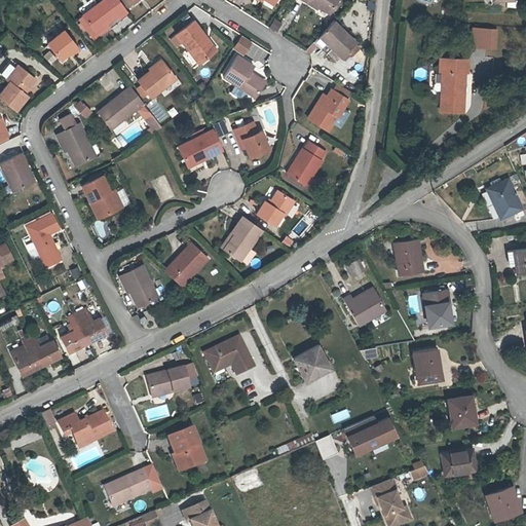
[(83,16),(98,5),(94,0),(91,0),(79,10),(83,16)]
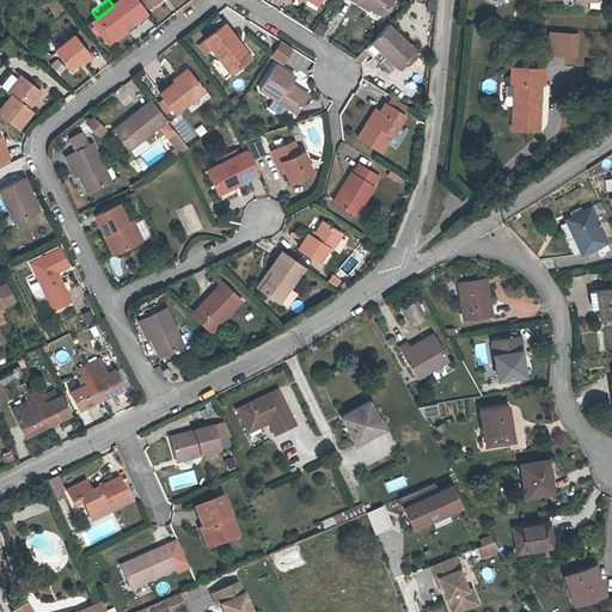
[(110,38),(123,28),(136,18),(140,23),(150,14),(138,0),(121,0),(114,6),(97,19),(96,19),(109,36),(110,38)]
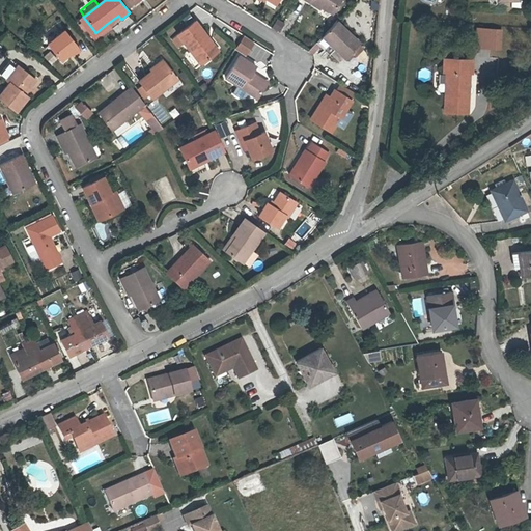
[(121,0),(130,8),(135,4),(131,0),(121,0)]
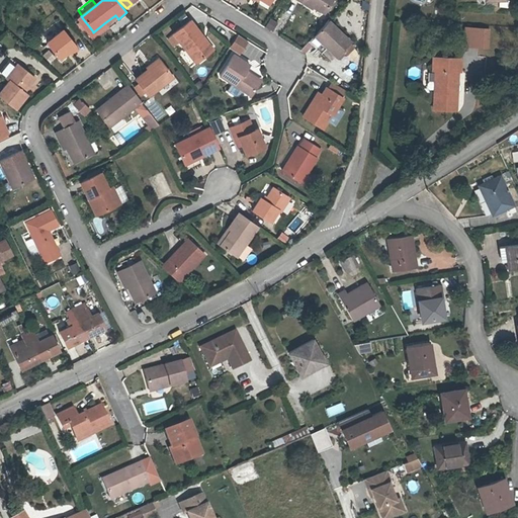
[(299,0),(314,8),(316,5),(326,12),(332,0),(299,0)]
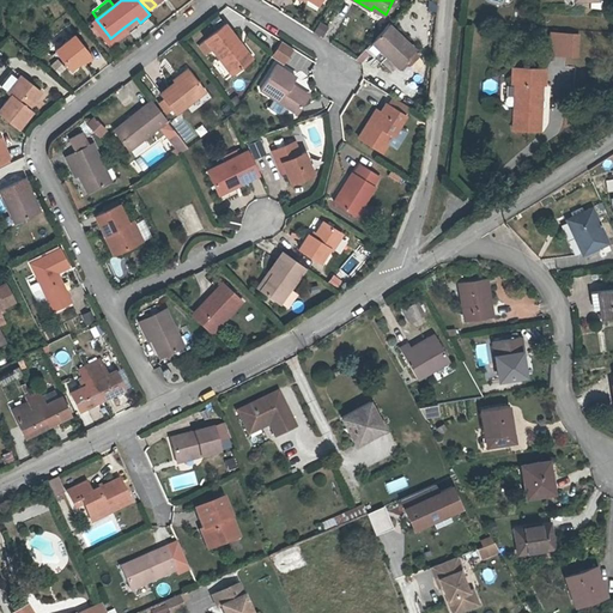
[(109,36),(96,19),(92,23),(105,40),(109,36)]
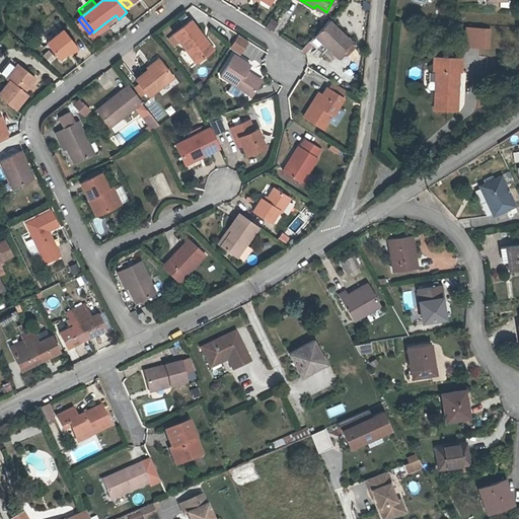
[(196,35),(200,32),(188,18),(170,31),(195,62),(208,51),(196,35)]
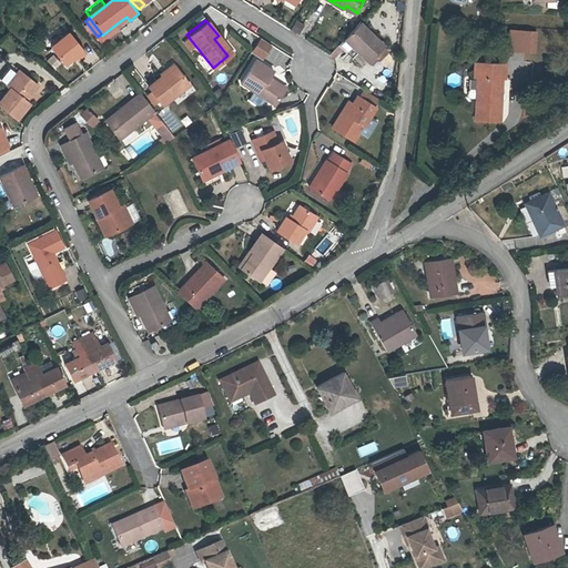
[(290,31),(298,36),(304,24),(295,20),(290,31)]
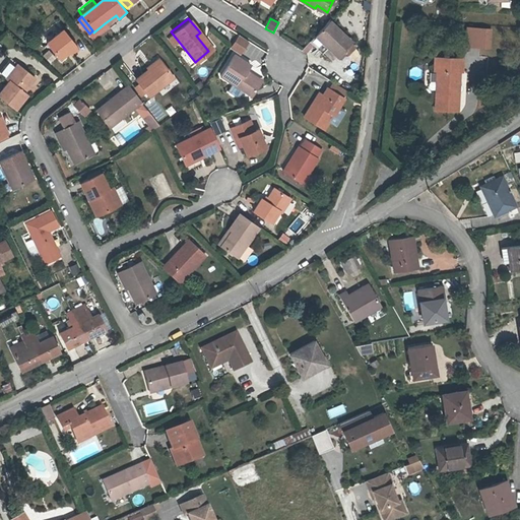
[(331,20),(312,42),(313,44),(321,51),(325,54),(330,48),(340,57),(354,42),(331,20)]
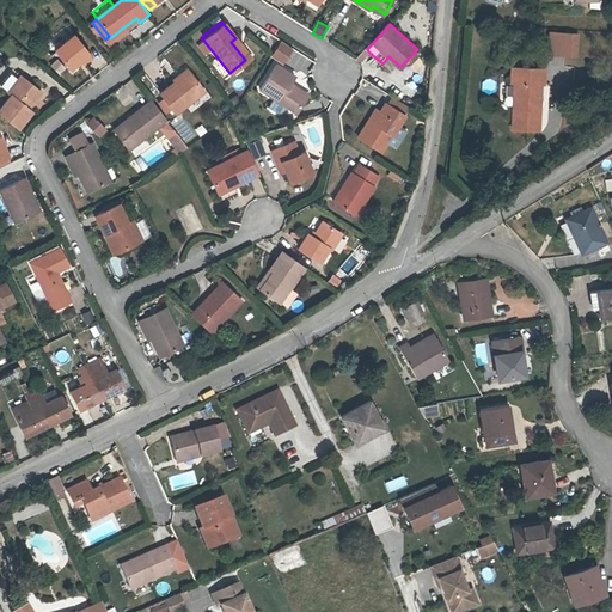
[(109,36),(105,40),(110,47),(127,34),(123,28),(110,38),(109,36)]
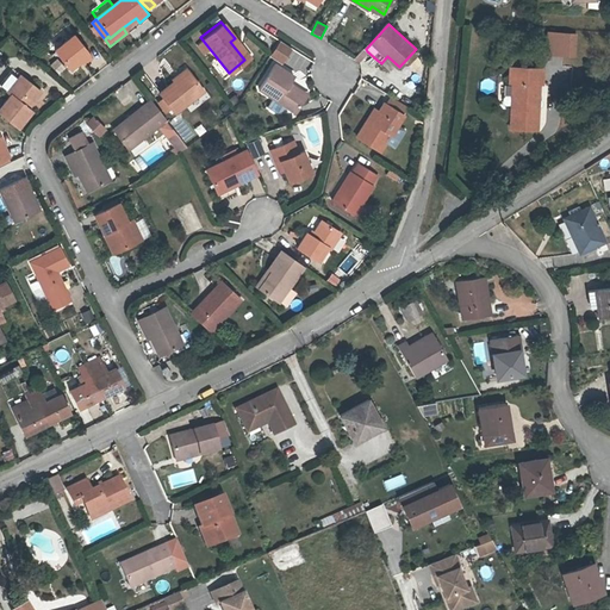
[(577,32),(554,30),(553,51),(574,54),(577,32)]
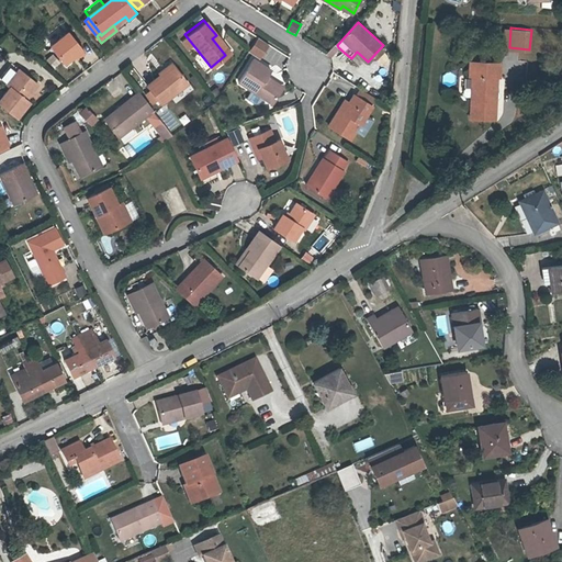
[(70,32),(52,46),(66,64),(76,56),(78,59),(87,53),(70,32)]
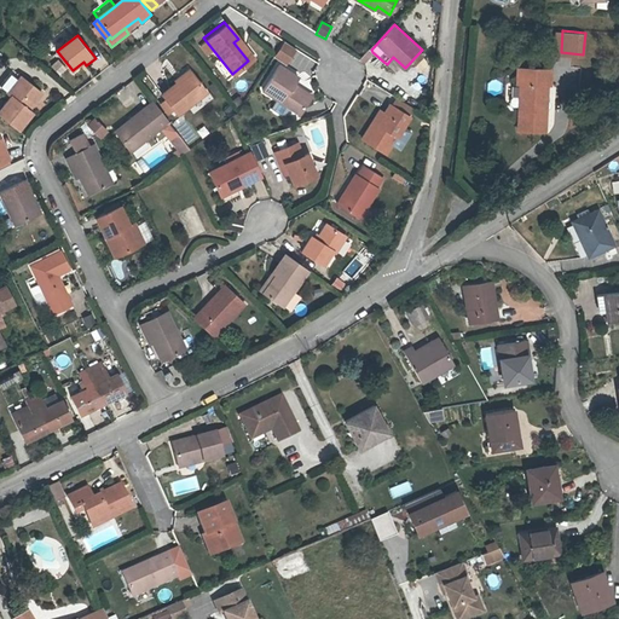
[(233,42),(248,61),(253,57),(238,39),(233,42)]
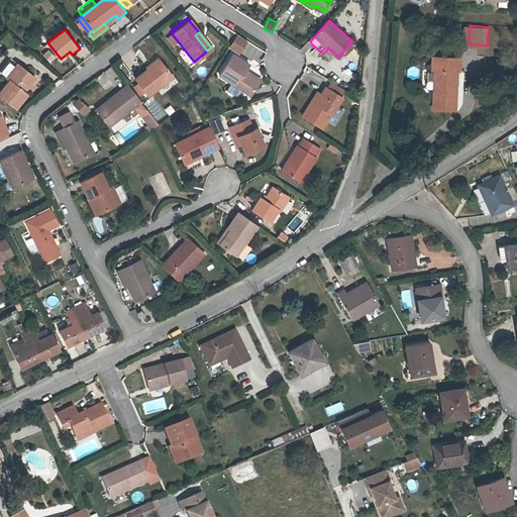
[(236,34),(228,48),(239,55),(247,41),(236,34)]
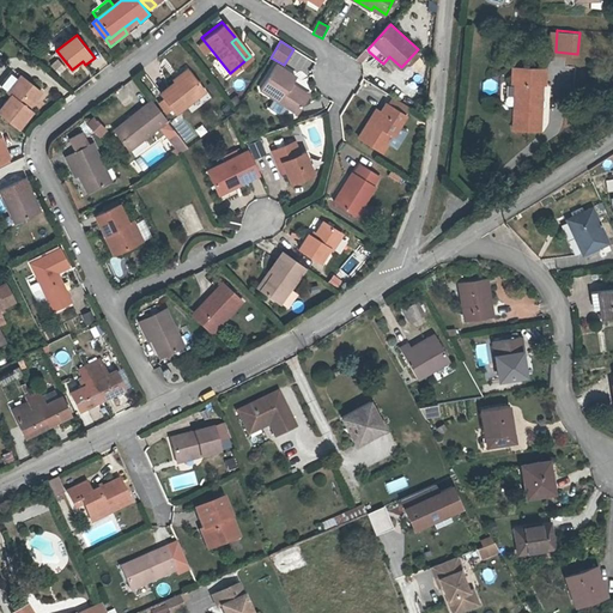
[(376,62),(378,60),(369,52),(366,54),(376,62)]
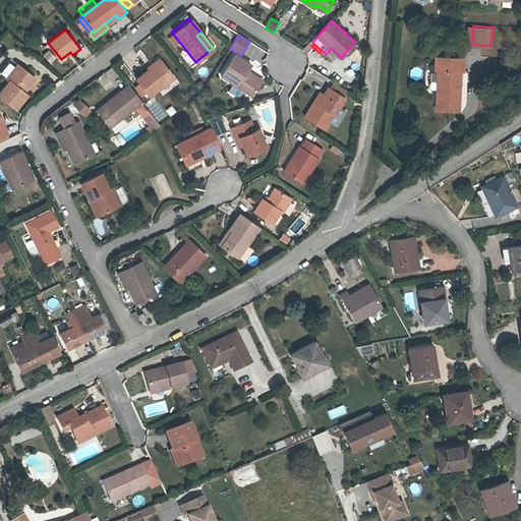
[(42,57),(51,64),(57,57),(47,50),(42,57)]
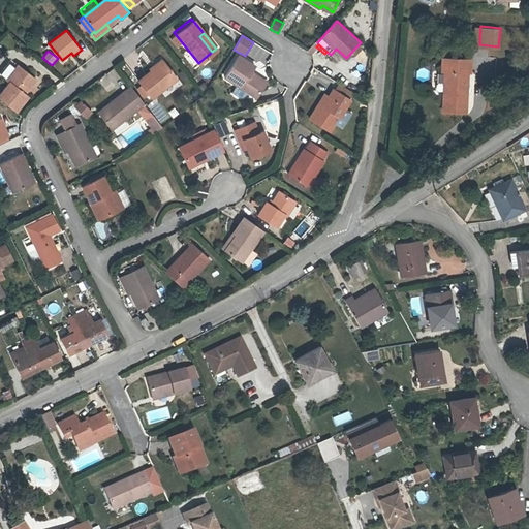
[(247,72),(248,69),(251,64),(235,54),(220,75),(252,95),(261,82),(247,72)]
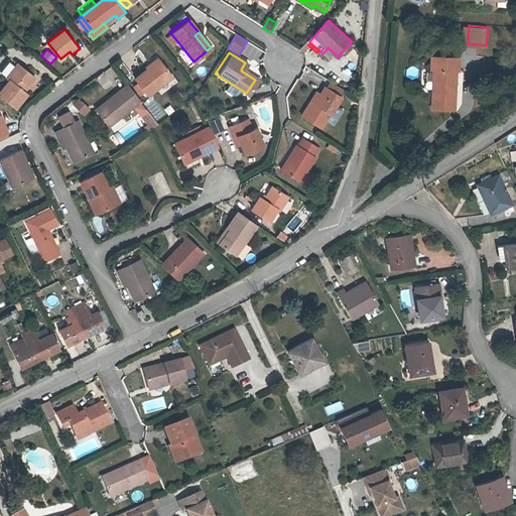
[(436,65),(435,104),(458,105),(459,65),(461,65),(462,53),(434,52),(433,63),(436,65)]
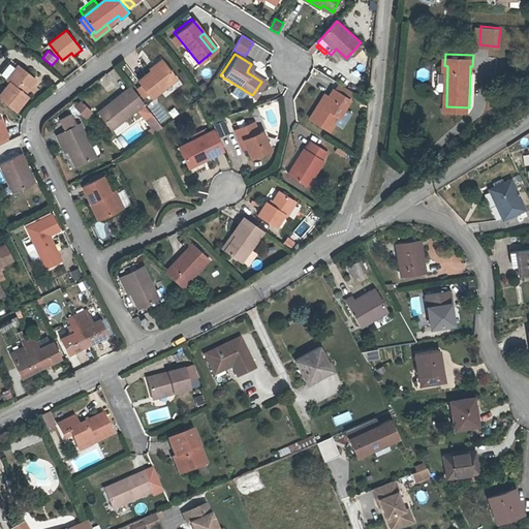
[(147,70),(159,61),(156,58),(144,67),(147,70)]
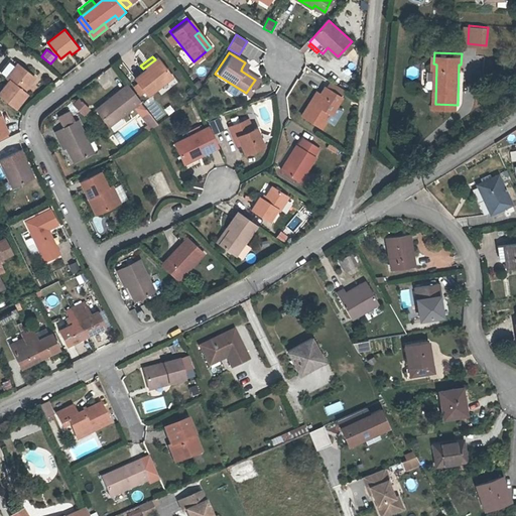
[(155,59),(143,69),(131,79),(134,83),(141,92),(145,96),(169,77),(155,59)]
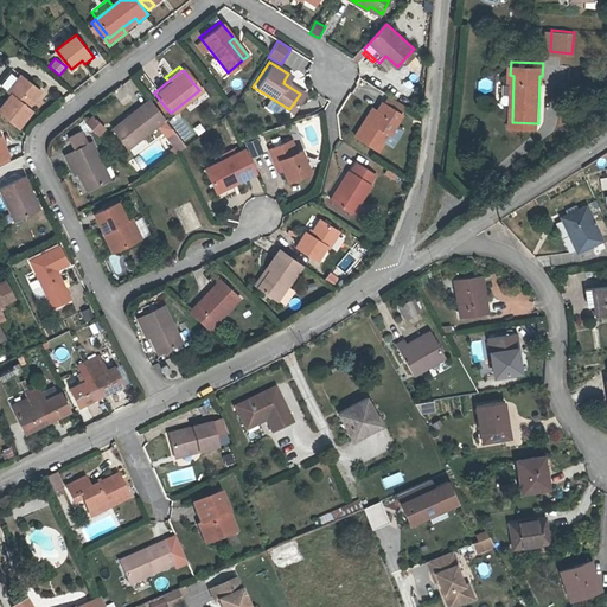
[(0,110),(21,127),(34,110),(30,107),(44,90),(24,74),(10,91),(13,95),(0,110)]
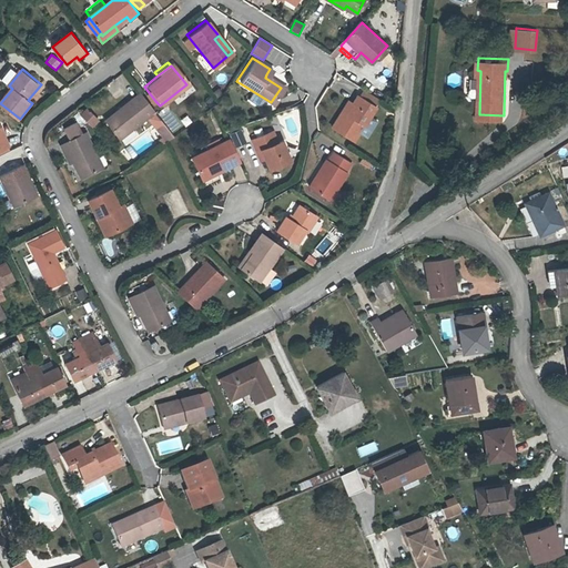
[(265,78),(281,88),(283,84),(266,74),(265,78)]
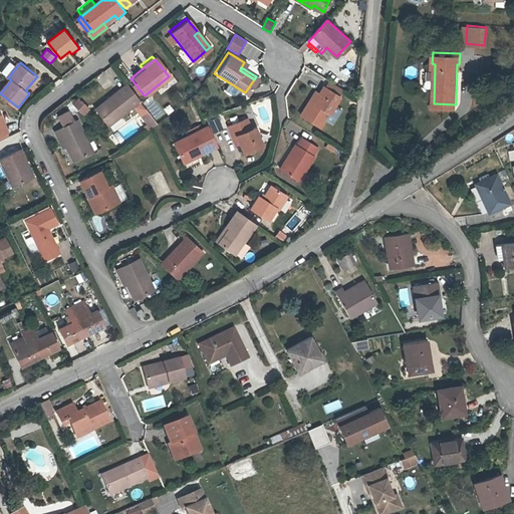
[(141,91),(134,82),(130,85),(137,94),(141,91)]
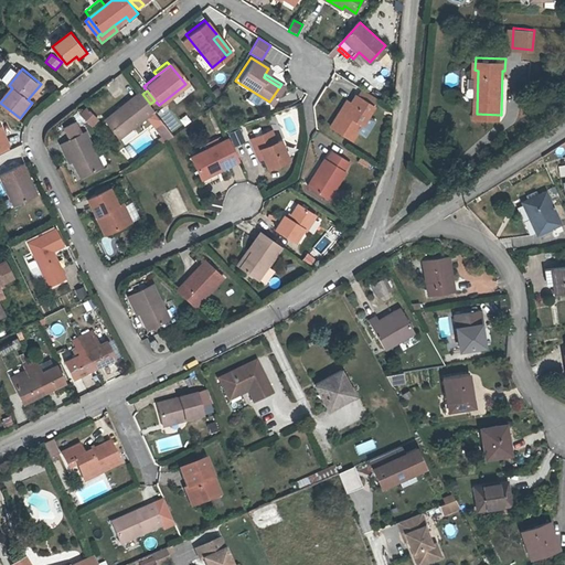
[(341,109),(337,107),(327,124),(349,138),(370,103),(352,92),(348,98),(341,109)]
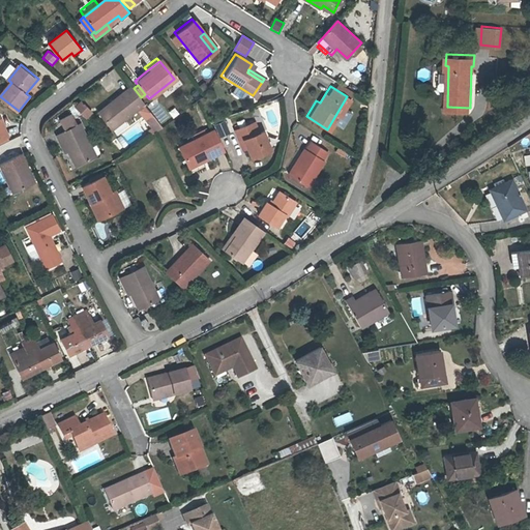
[(141,105),(126,87),(106,102),(108,106),(95,115),(108,130),(141,105)]
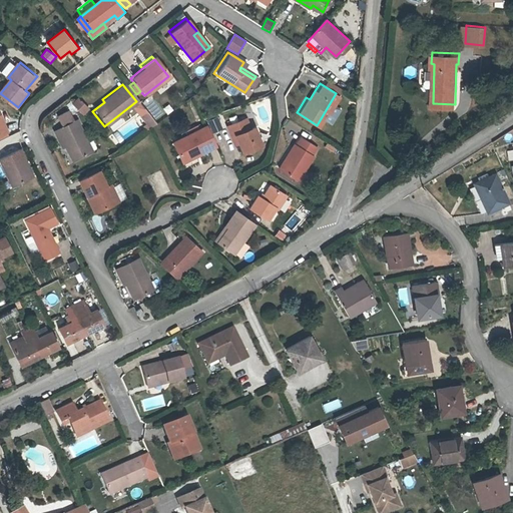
[(227,85),(223,92),(231,97),(236,90),(227,85)]
